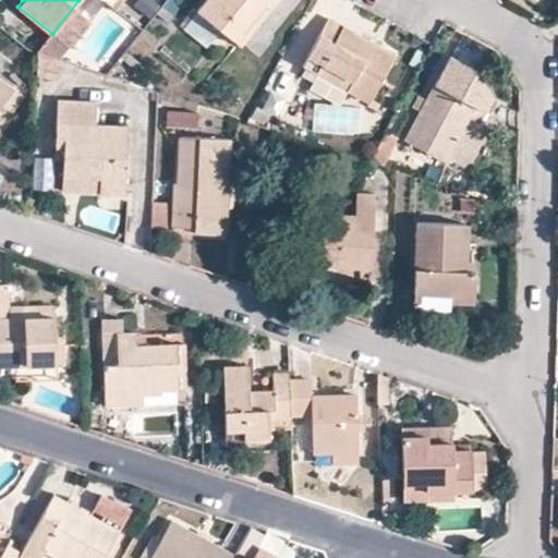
[(263,1),(269,7),(274,0),(205,0),(197,10),(232,39),(233,38),(263,1)]
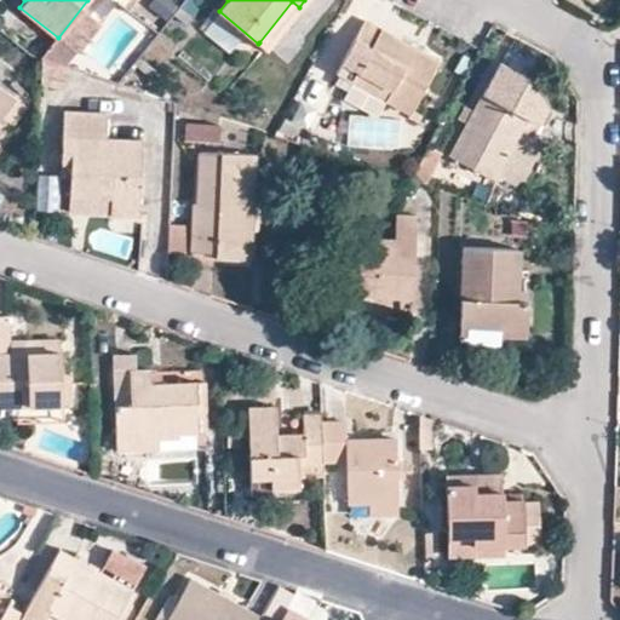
[(265,50),(299,7),(292,1),(259,42),(258,44),(265,50)]
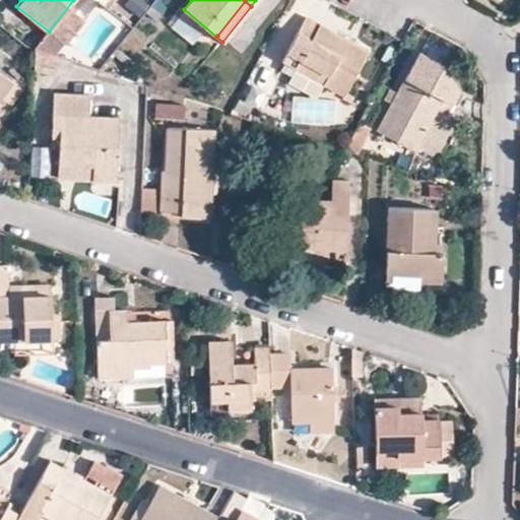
[(283,59),(345,92),(368,50),(307,16),(283,59)]
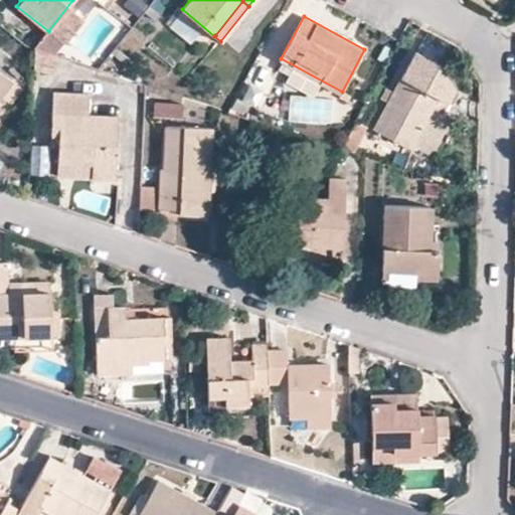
[(439,99),(448,104),(455,90),(417,69),(410,81),(401,77),(373,129),(411,149),(413,146),(432,156),(450,122),(441,117),(432,112),(439,99)]
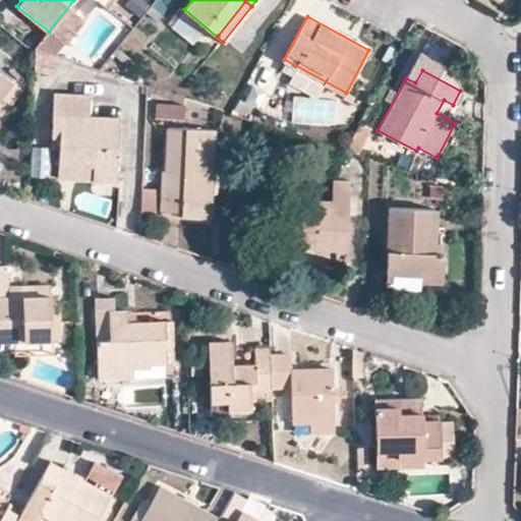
[(0,97),(11,82),(0,73),(0,97)]
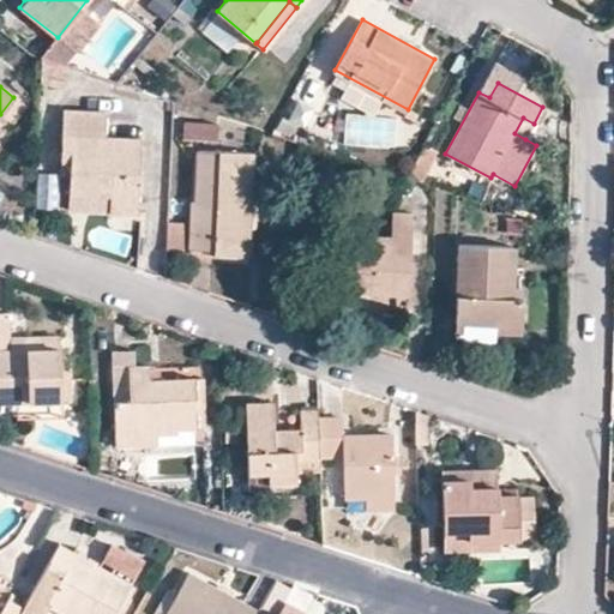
[(70,162),(70,174),(68,196),(115,199),(116,211),(137,212),(139,139),(104,137),(104,113),(62,110),(60,160),(70,161),(70,162)]
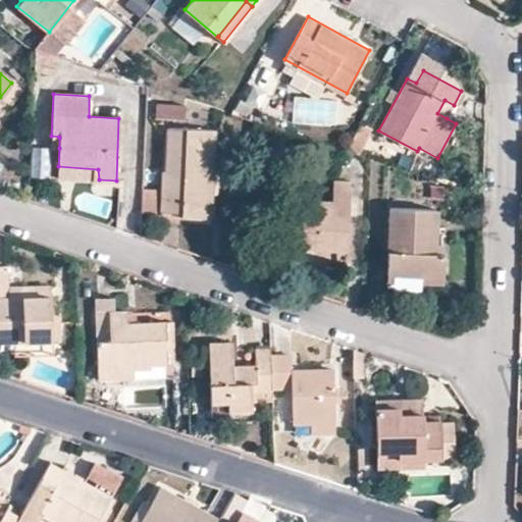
[(447,118),(454,105),(445,100),(437,113),(447,118)]
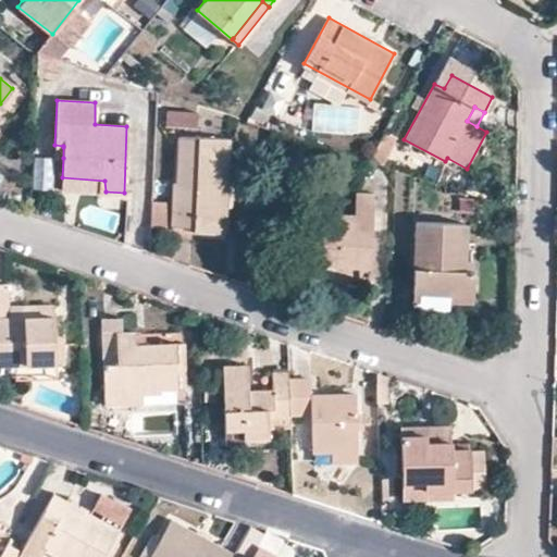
[(198,130),(197,111),(165,112),(166,131),(198,130)]
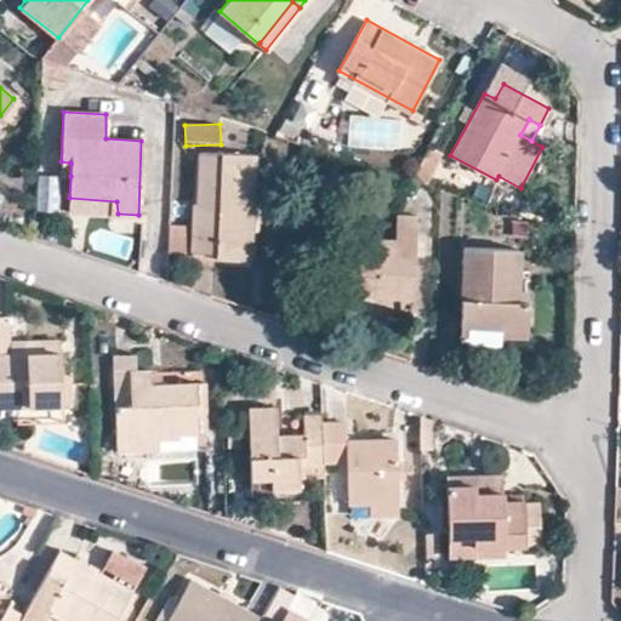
[(246,206),(254,206),(255,154),(199,152),(198,204),(193,204),(191,251),(216,252),(216,257),(244,258),(246,206)]
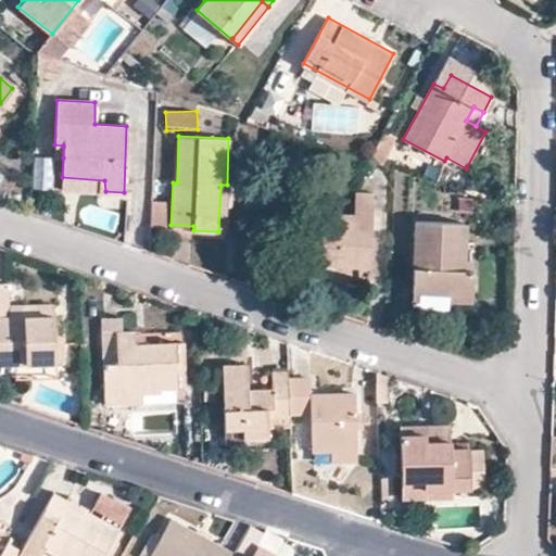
[(53,156),(63,158),(63,147),(63,146),(54,144),(53,156)]
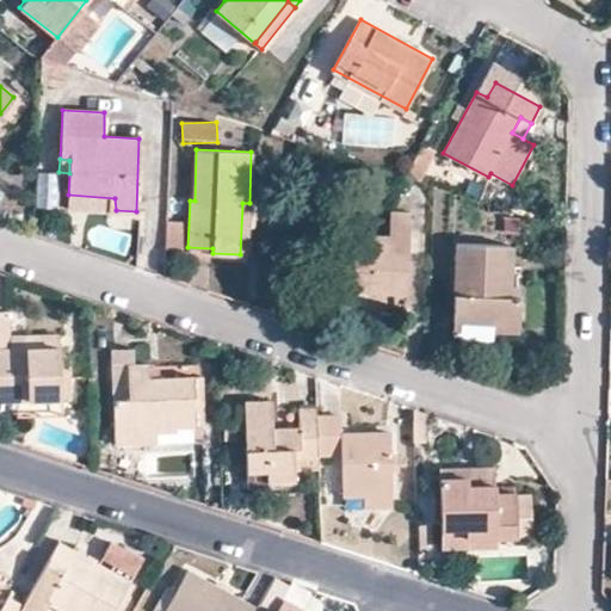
[(68,208),(116,210),(115,198),(68,195),(68,208)]
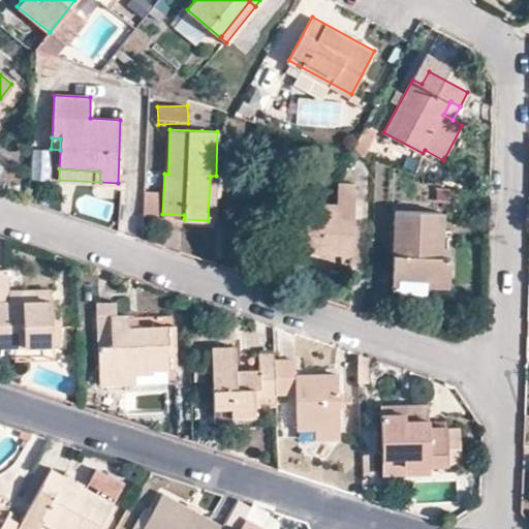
[(302,251),(351,253),(354,184),(336,183),(336,203),(304,201),(303,213),(278,214),(276,263),(301,265),(302,251)]
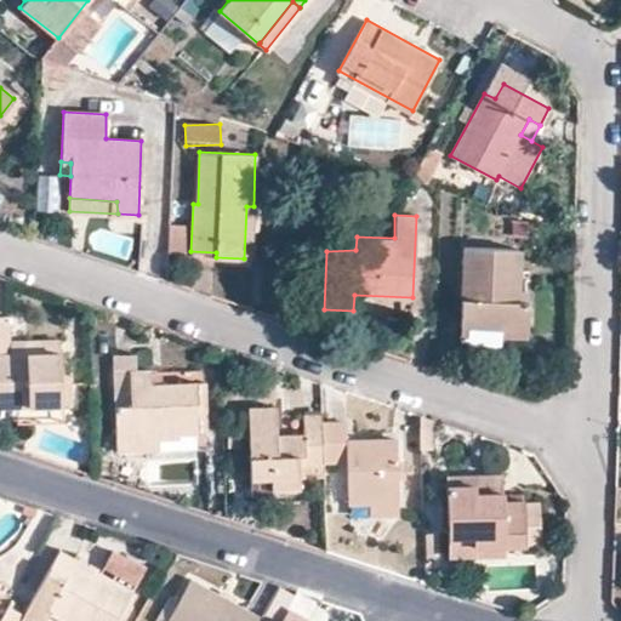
[(171,224),(169,255),(187,256),(189,227),(171,224)]
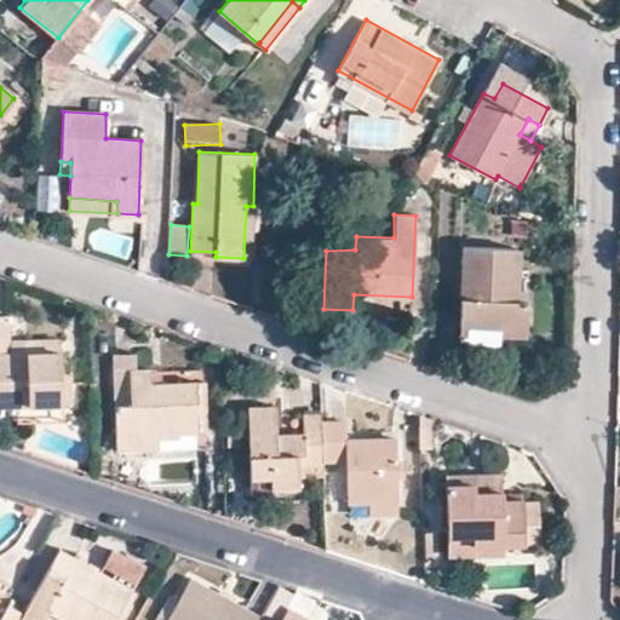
[(497,328),(497,334),(526,334),(527,302),(526,302),(517,300),(517,287),(518,248),(463,245),(458,339),(468,339),(469,327),(470,327),(497,328)]
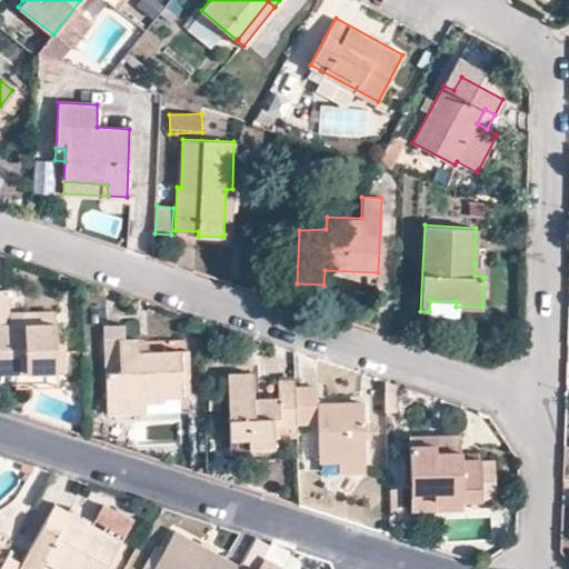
[(485,265),(475,263),(475,276),(482,277),(483,277),(485,265)]
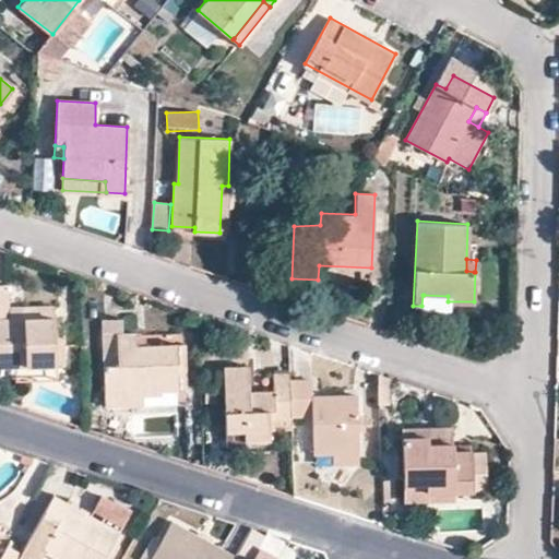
[(8,319),(7,309),(6,284),(0,284),(0,365),(26,365),(27,365),(54,364),(55,364),(54,317),(8,319)]
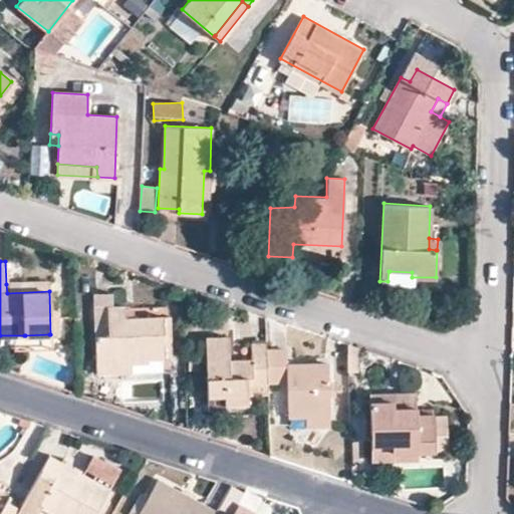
[(412,281),(412,277),(412,272),(390,271),(389,271),(388,281),(412,281)]
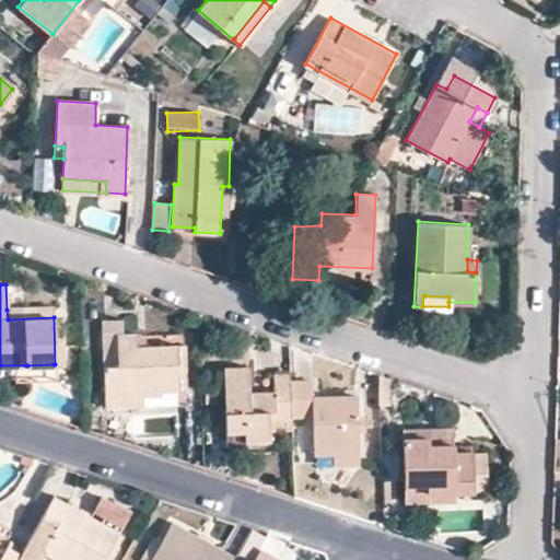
[(8,310),(7,310),(8,319),(54,317),(54,311),(54,310),(8,310)]
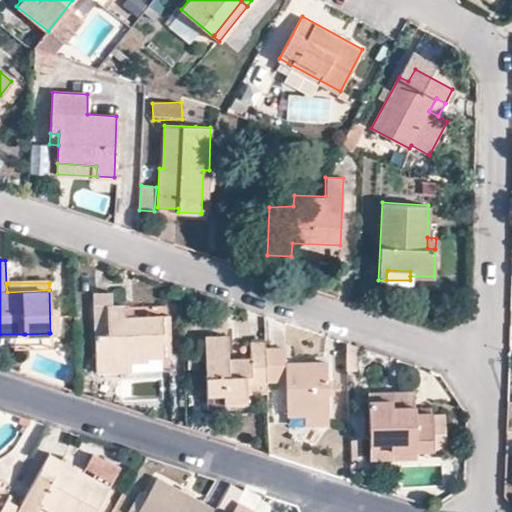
[(95,361),(130,361),(148,361),(148,357),(164,356),(163,316),(125,317),(124,305),(112,305),(111,291),(92,291),(95,361)]
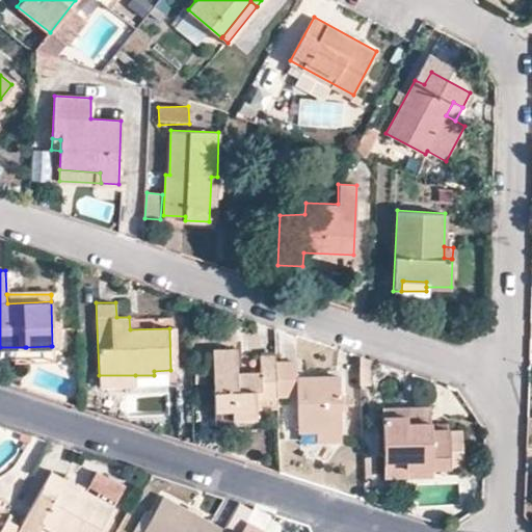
[(52,356),(51,346),(26,347),(25,347),(25,357),(26,357),(51,356),(52,356)]
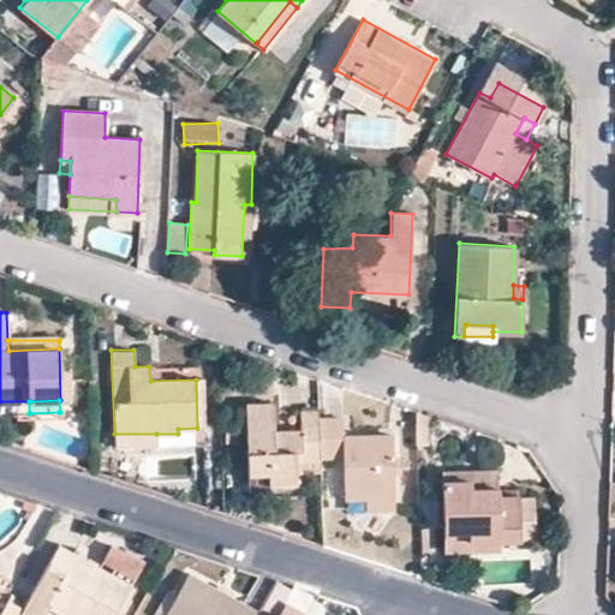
[(320,457),(318,419),(317,411),(299,412),(302,431),(274,433),(274,404),(245,404),(248,472),(269,475),(269,485),(296,483),(296,458),(320,457)]
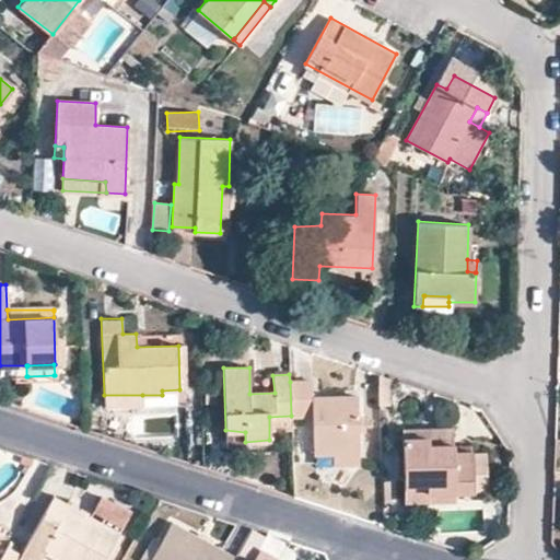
[(389,378),(378,375),(380,400),(389,399),(389,378)]
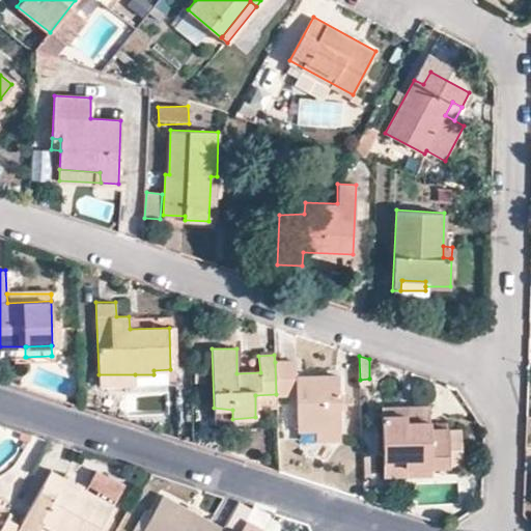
[(316,424),(340,423),(340,410),(346,409),(346,396),(340,396),(340,375),(297,378),(296,361),(275,362),(276,394),(297,394),(299,425),(314,424),(316,424)]
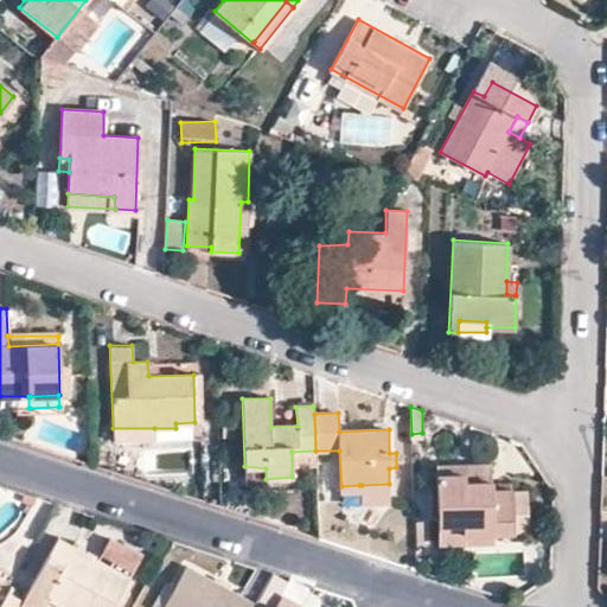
[(155,440),(154,428),(113,428),(113,440),(116,440),(155,440)]
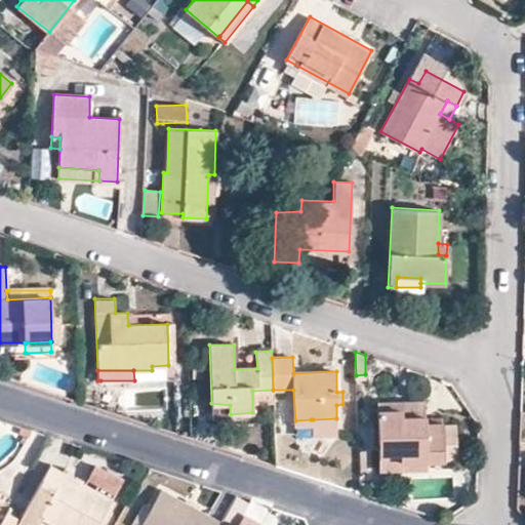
[(168,371),(138,372),(138,381),(168,380),(168,371)]
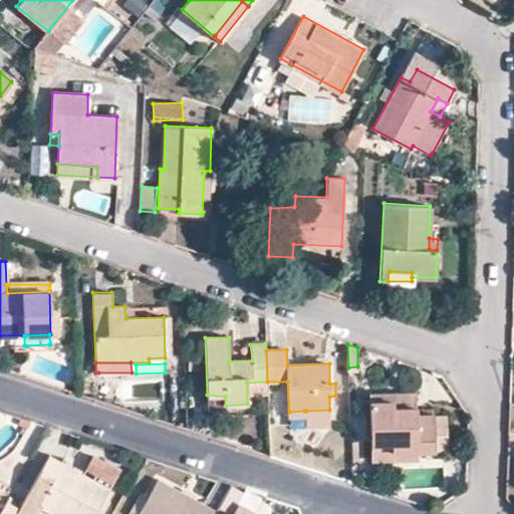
[(368,395),(369,404),(392,403),(393,409),(416,407),(416,393),(393,394),(368,395)]
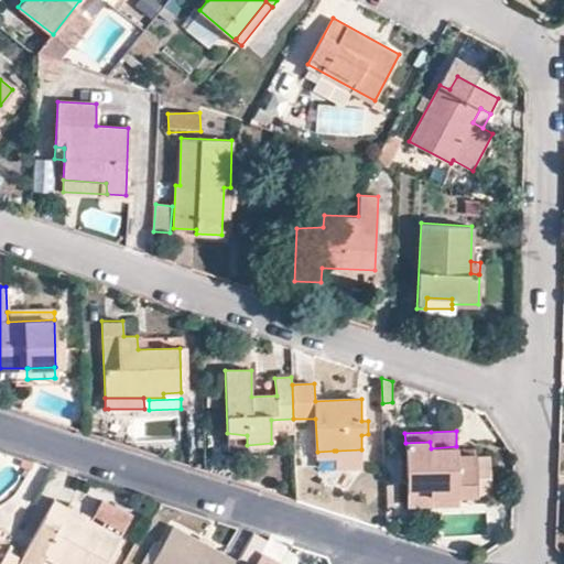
[(457,454),(456,446),(431,448),(430,442),(405,443),(407,488),(408,488),(429,488),(430,488),(430,496),(459,496),(491,495),(490,458),(476,459),(476,454),(457,454)]
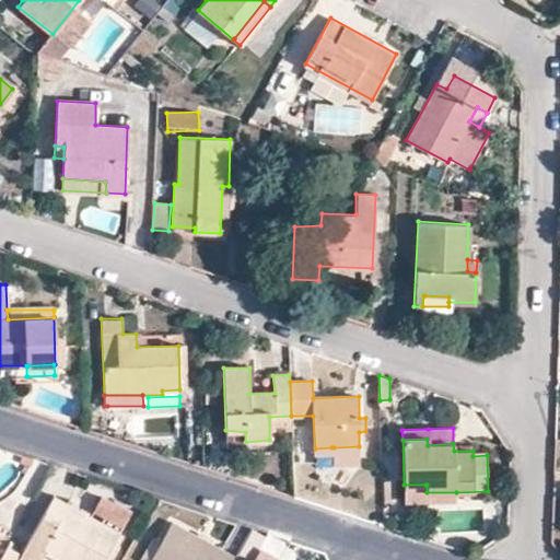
[(360,455),(359,446),(334,447),(331,447),(331,457),(360,456),(360,455)]
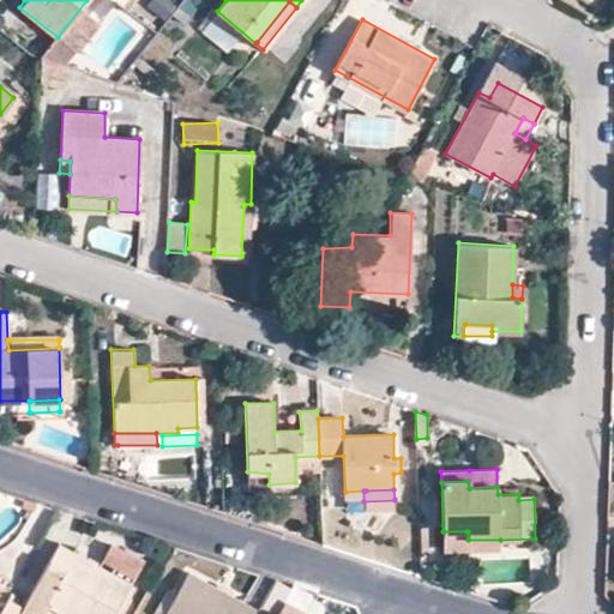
[(500,549),(500,540),(468,540),(468,531),(467,531),(444,531),(443,531),(445,552),(469,551),(500,549)]
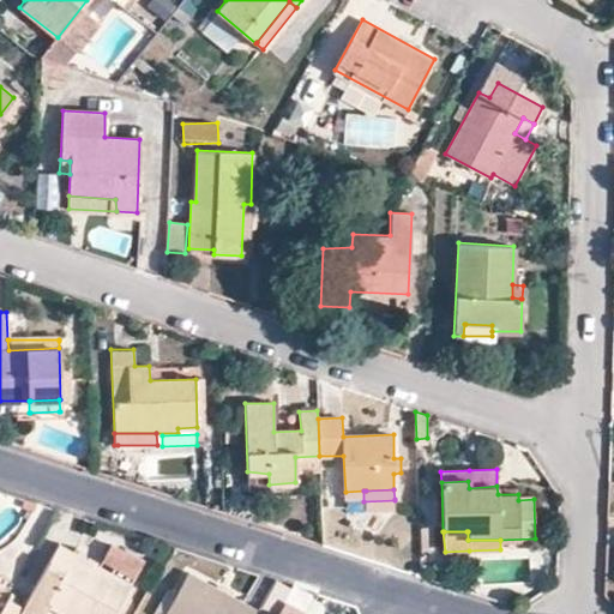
[(65,540),(61,546),(62,546),(76,553),(79,548),(65,540)]
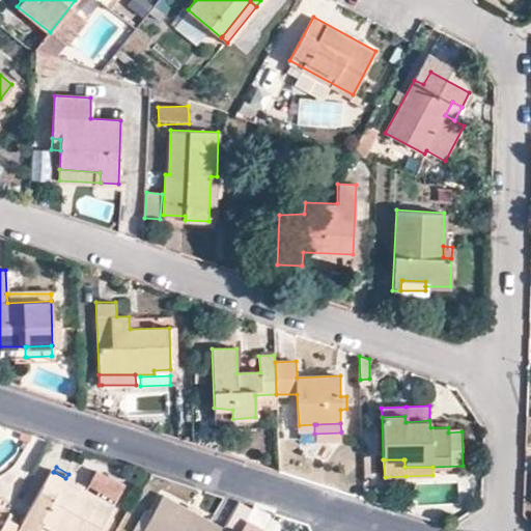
[(108,477),(96,471),(91,480),(93,486),(100,490),(96,496),(114,505),(126,484),(109,476),(108,477)]
